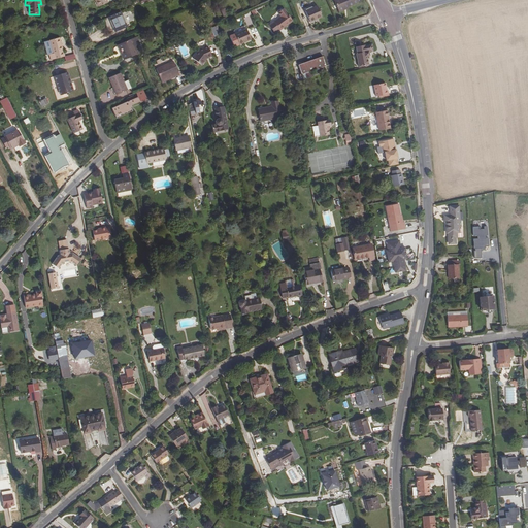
[(347,7),(359,2),(357,0),(333,0),(339,12),(344,10),(344,8),(347,7)]
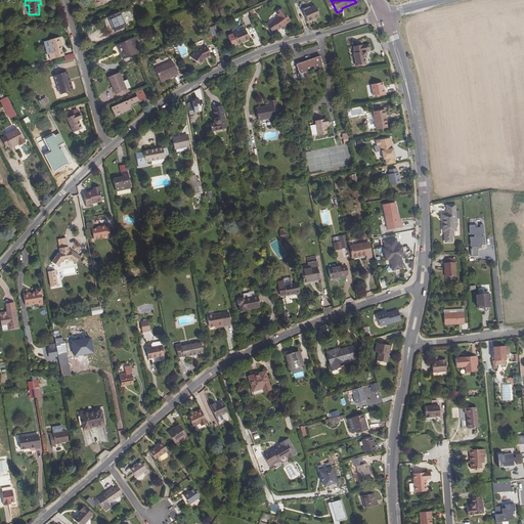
[(314,6),(303,11),(307,22),(319,16),(314,6)]
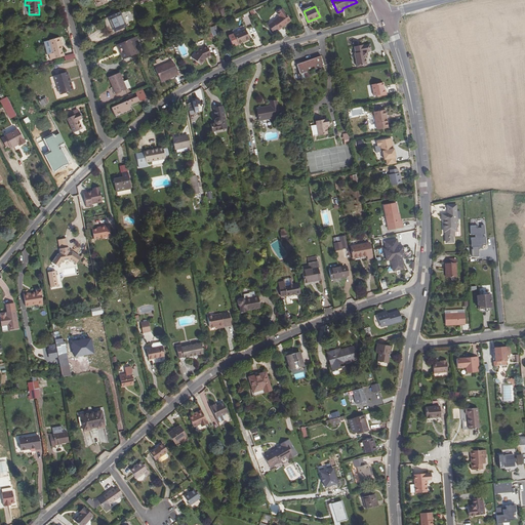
[(279,30),(291,21),(282,8),(282,9),(279,8),(277,10),(277,12),(279,16),(273,22),(279,30)]
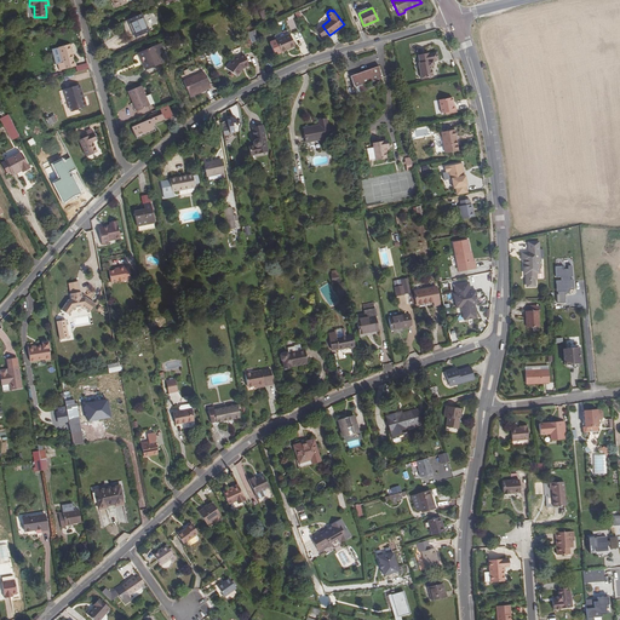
[(149,32),(142,13),(127,19),(136,38),(149,32)]
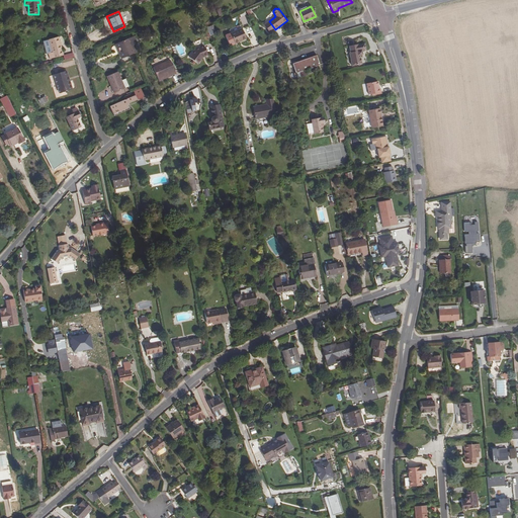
[(275,29),(269,21),(264,25),(270,33),(275,29)]
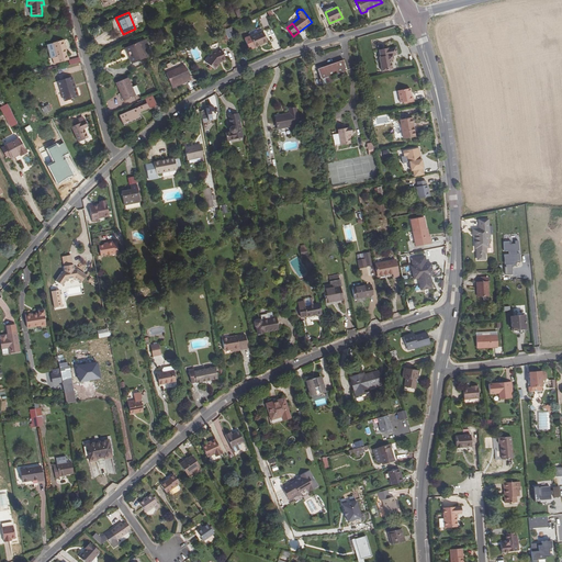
[(249,36),(255,47),(267,42),(262,31),(249,36)]
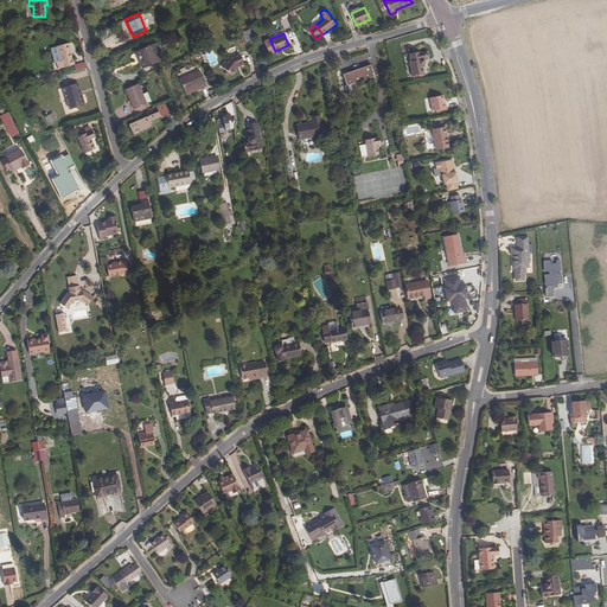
[(135,52),(142,69),(159,62),(154,52),(159,50),(157,43),(135,52)]
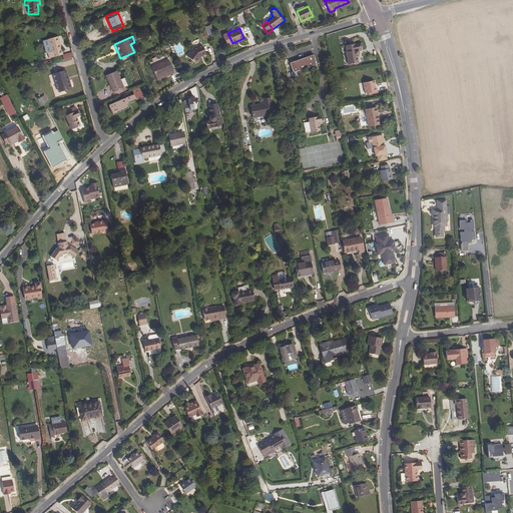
[(49,59),(63,55),(57,37),(48,39),(51,52),(48,53),(49,59)]
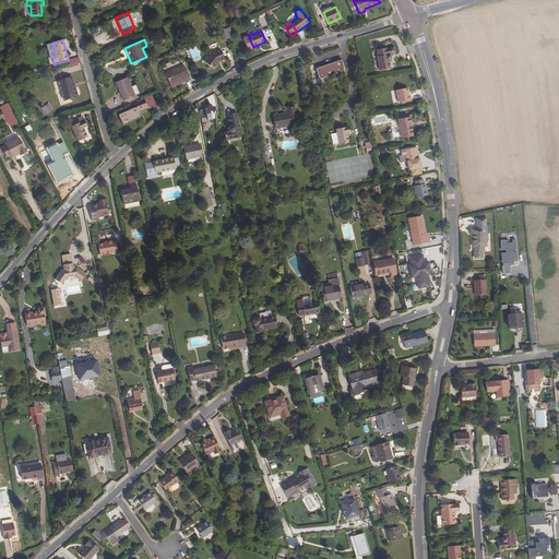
[(387,49),(377,50),(378,58),(377,58),(380,72),(391,70),(389,60),(391,60),(390,56),(395,55),(394,48),(387,49)]
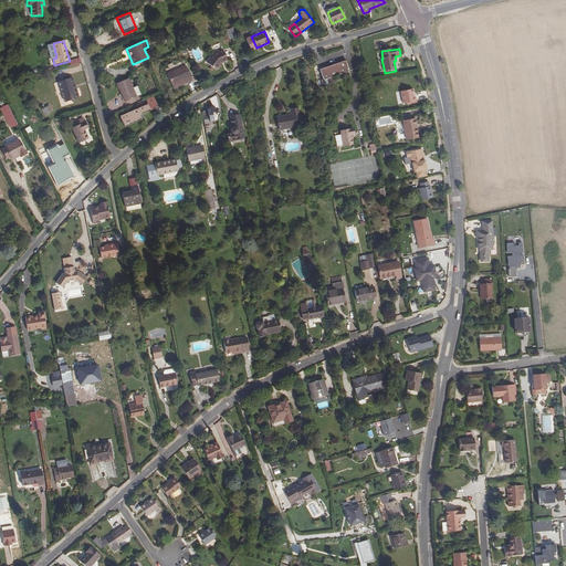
[(207,63),(217,70),(222,63),(228,60),(222,50),(213,54),(207,63)]
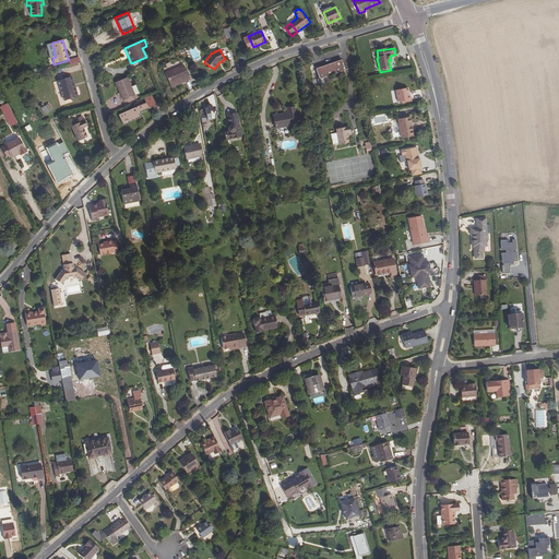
[(345,70),(342,60),(316,69),(317,70),(319,79),(345,70)]
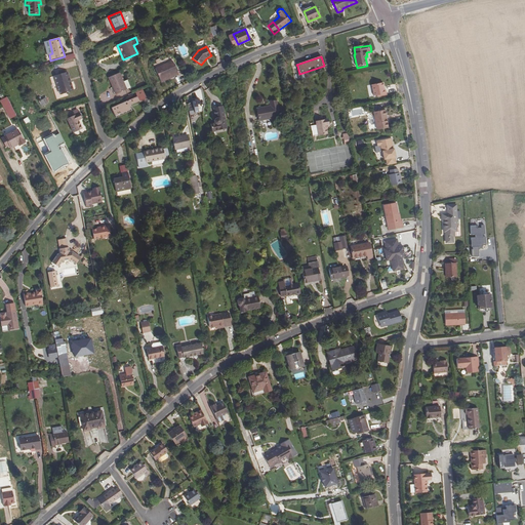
[(177,72),(172,61),(163,65),(168,76),(177,72)]
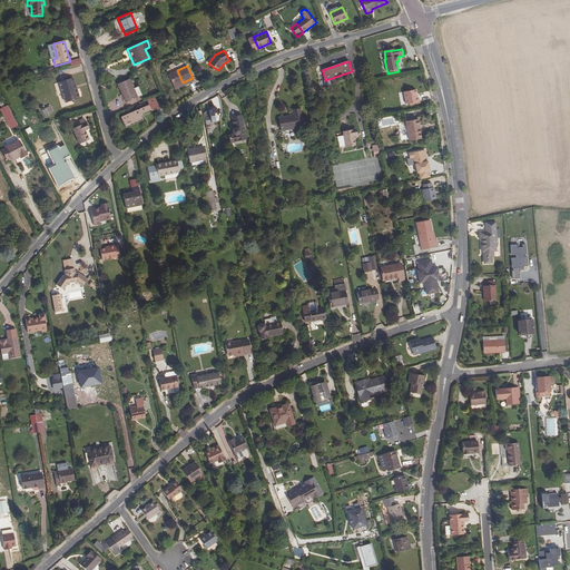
[(177,70),(168,75),(175,89),(184,86),(183,82),(177,70)]
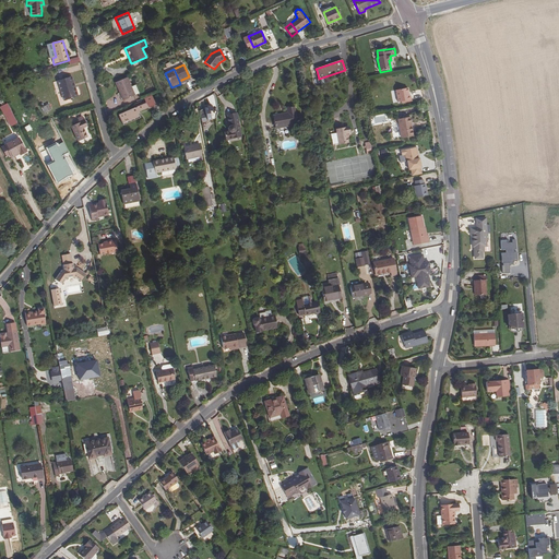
[(321,84),(332,81),(330,75),(320,79),(321,84)]
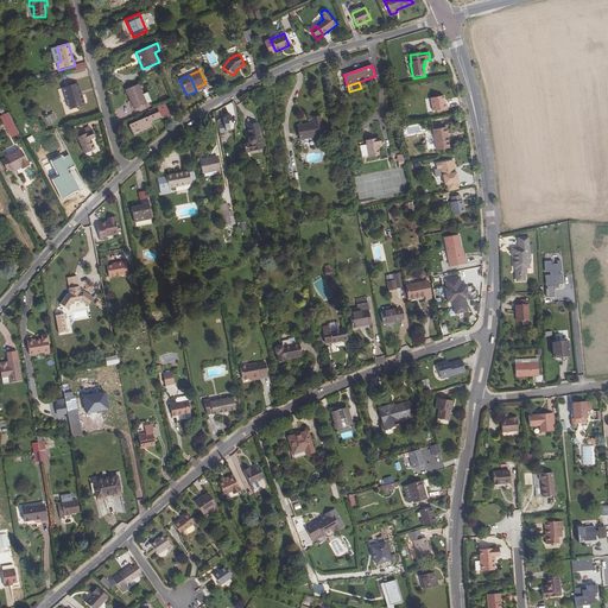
[(63,88),(70,109),(84,106),(81,95),(80,96),(76,84),(63,88)]
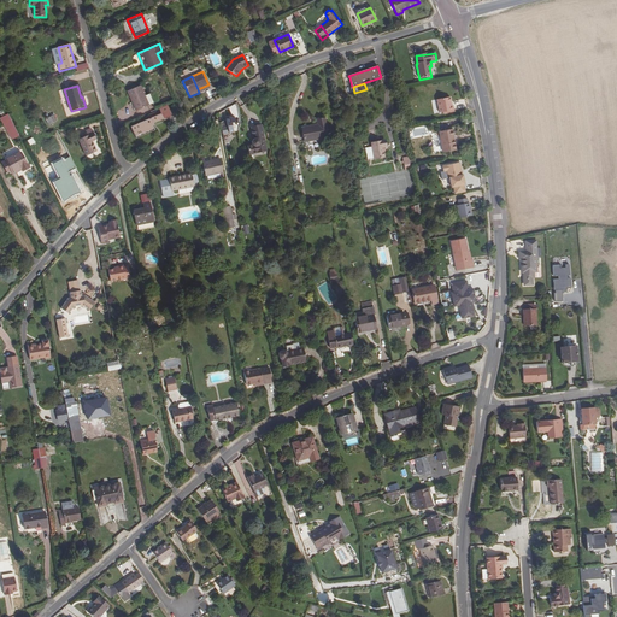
[(145,95),(140,86),(128,90),(136,111),(153,104),(150,94),(145,95)]
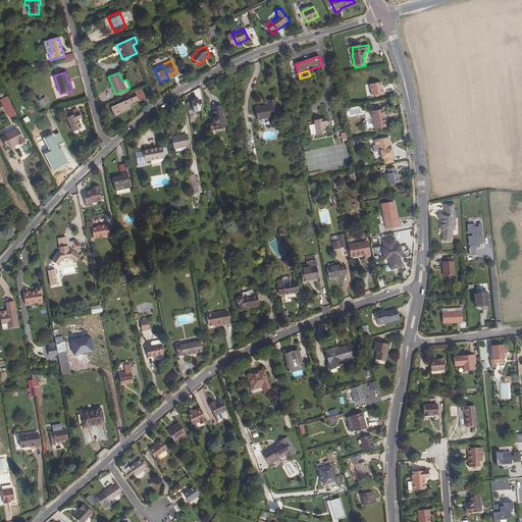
[(380,83),(369,85),(372,96),(384,93),(383,90),(382,90),(380,83)]
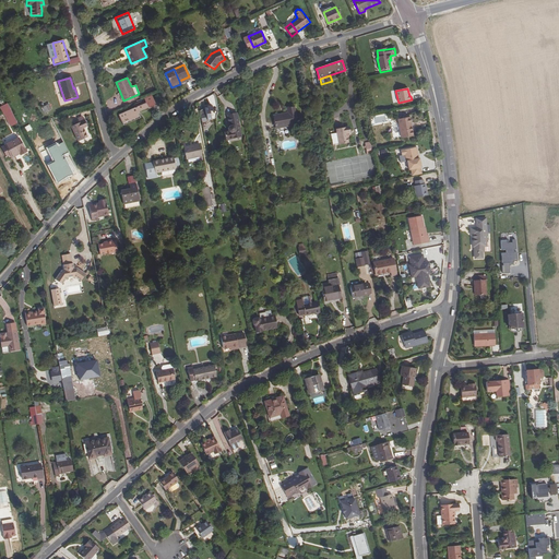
[(201,121),(212,120),(210,99),(199,100),(201,121)]
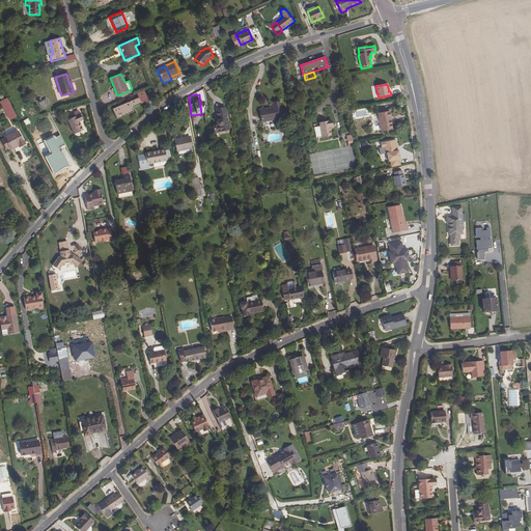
[(12,109),(7,99),(0,102),(5,112),(12,109)]
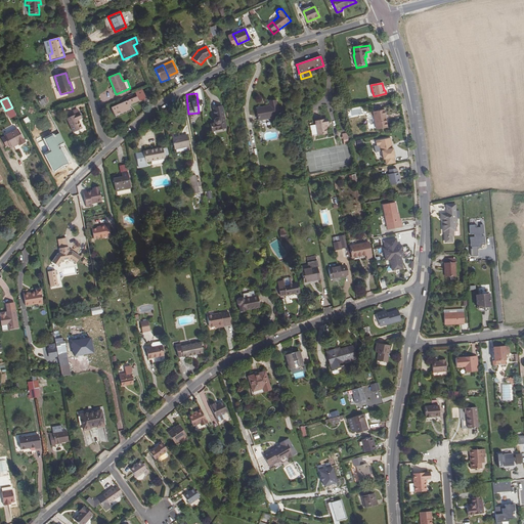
[(118,105),(112,108),(115,116),(117,116),(118,116),(120,115),(121,114),(123,113),(123,112),(125,111),(125,112),(131,110),(129,105),(128,103),(130,102),(131,104),(139,100),(137,97),(123,103),(118,106),(118,105)]
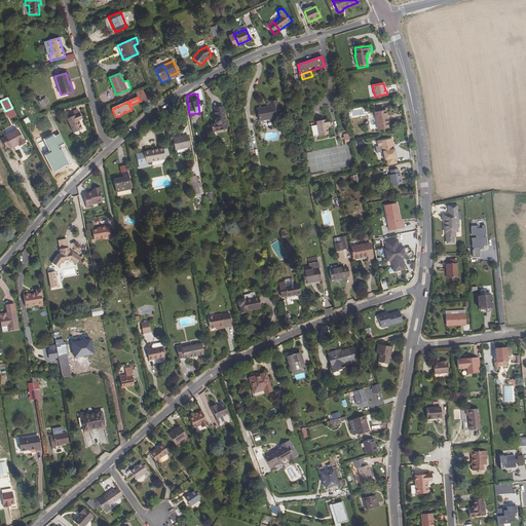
[(259,120),(279,117),(276,101),(270,102),(271,107),(257,109),(259,120)]
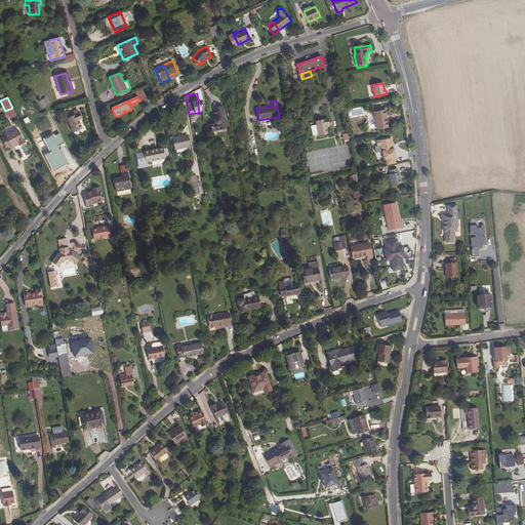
[(212,131),(227,129),(223,106),(213,108),(215,115),(217,115),(218,118),(215,118),(214,120),(214,123),(210,124),(212,131)]
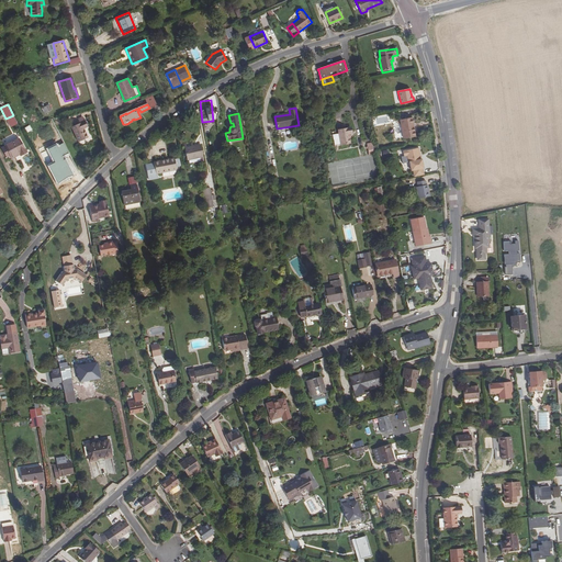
[(17,122),(13,115),(6,119),(10,126),(17,122)]
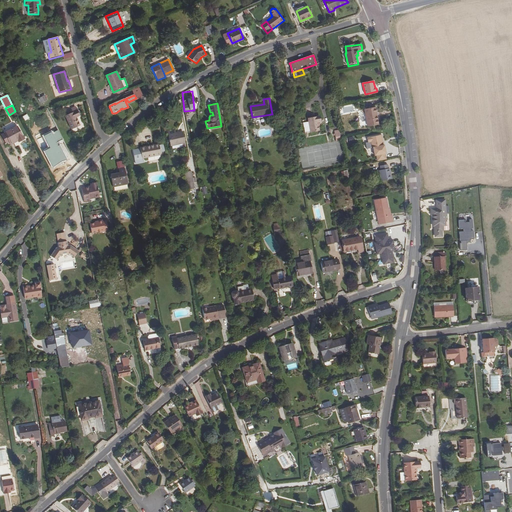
[(375,107),(364,110),(367,126),(378,124),(375,107)]
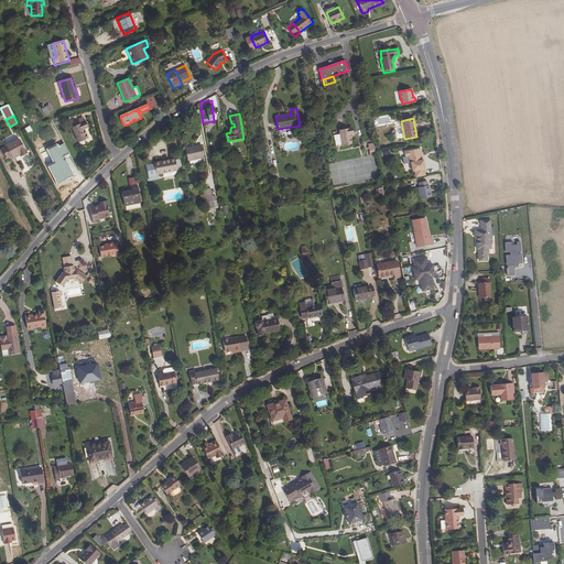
[(72,128),(78,143),(88,139),(84,129),(88,128),(85,121),(80,123),(72,128)]
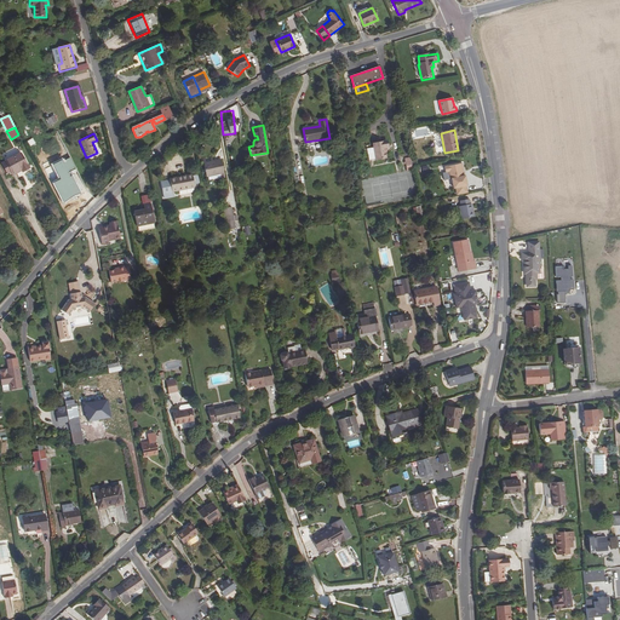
[(388,148),(386,141),(373,143),(375,160),(386,159),(384,148),(388,148)]
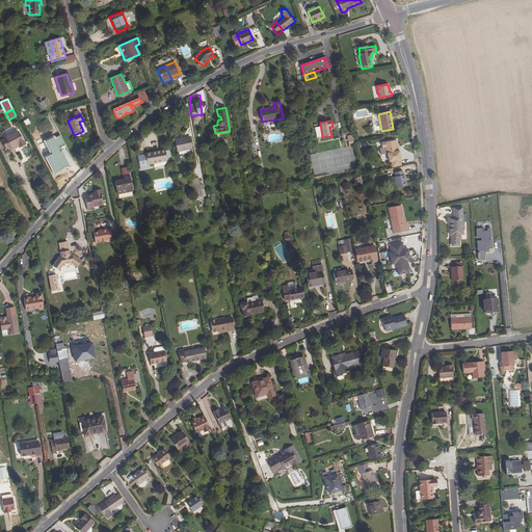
[(9,149),(18,144),(20,148),(25,144),(19,132),(4,139),(9,149)]
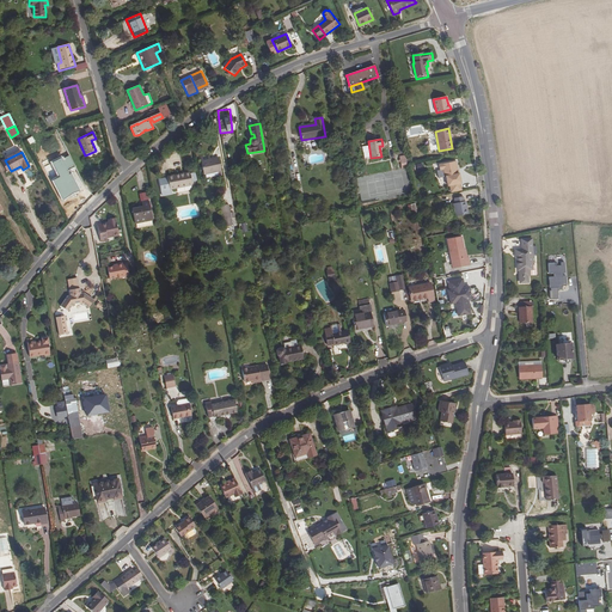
[(201,161),(203,175),(221,171),(219,159),(210,160),(210,159),(201,161)]
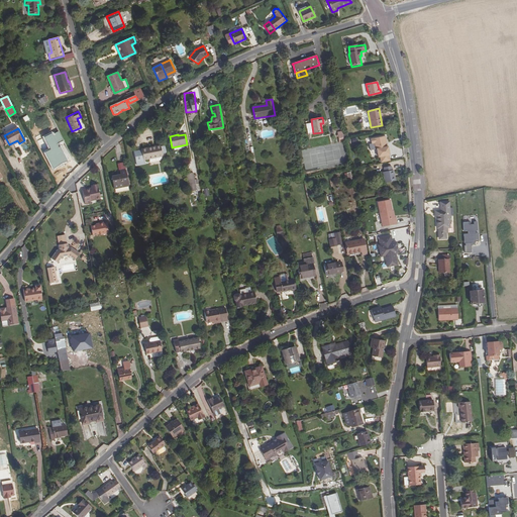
[(386,145),(384,136),(371,139),(372,143),(375,143),(376,149),(377,149),(378,158),(390,156),(388,145),(386,145)]
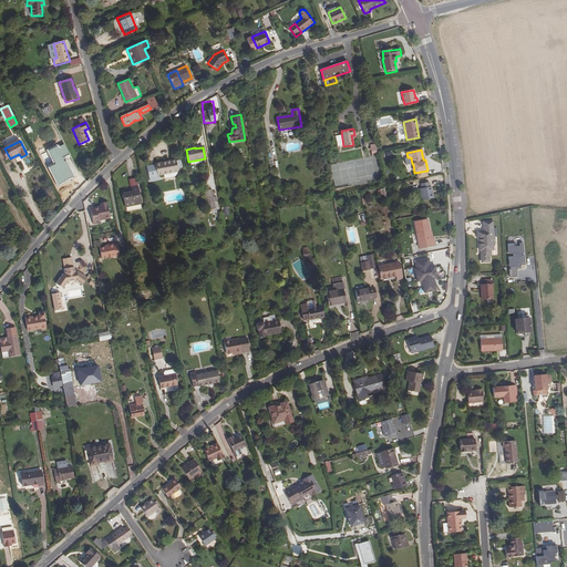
[(165,161),(166,163),(155,165),(157,176),(178,172),(176,158),(165,161)]
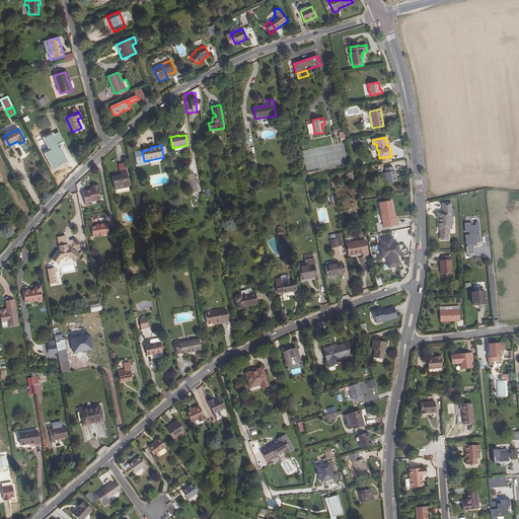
[(113,177),(115,190),(129,187),(128,176),(131,176),(130,171),(127,171),(126,169),(121,170),(122,175),(113,177)]
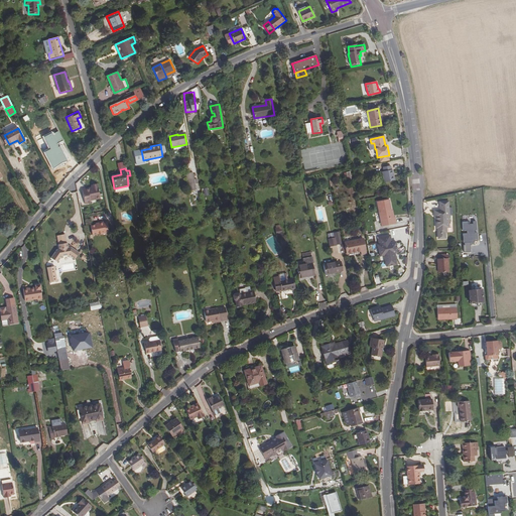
[(393,170),(382,172),(385,183),(395,181),(393,170)]
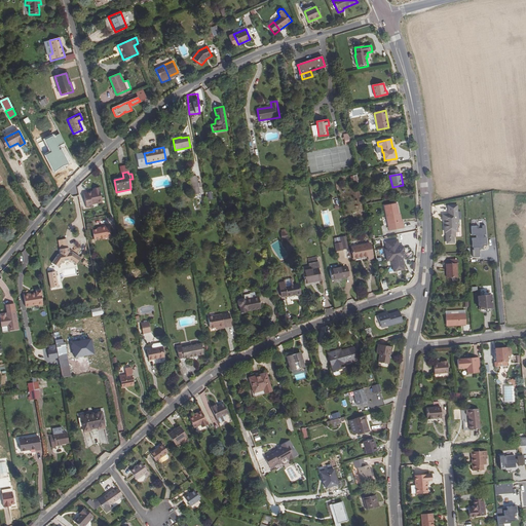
[(189,177),(192,195),(200,193),(199,188),(198,183),(196,176),(189,177)]
